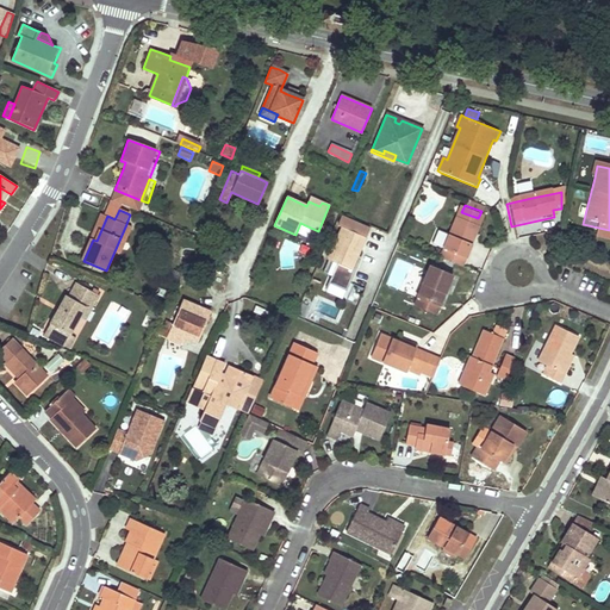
[(461,212),(458,210),(446,240),(440,253),(441,253),(437,261),(459,271),(479,219),(478,218),(461,212)]
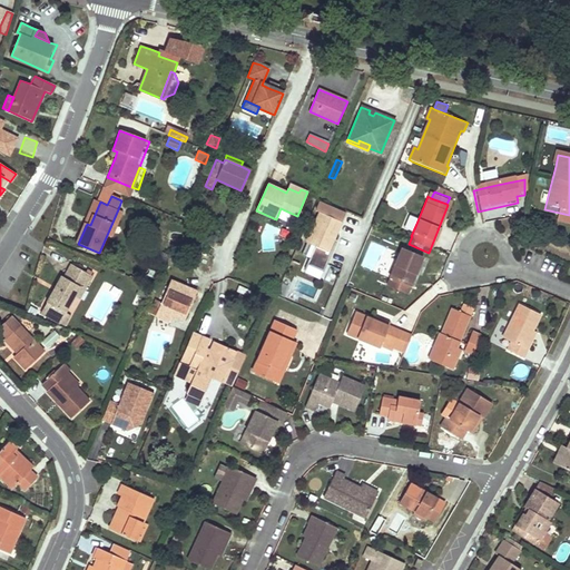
[(100,202),(96,200),(89,216),(87,224),(90,225),(100,202)]
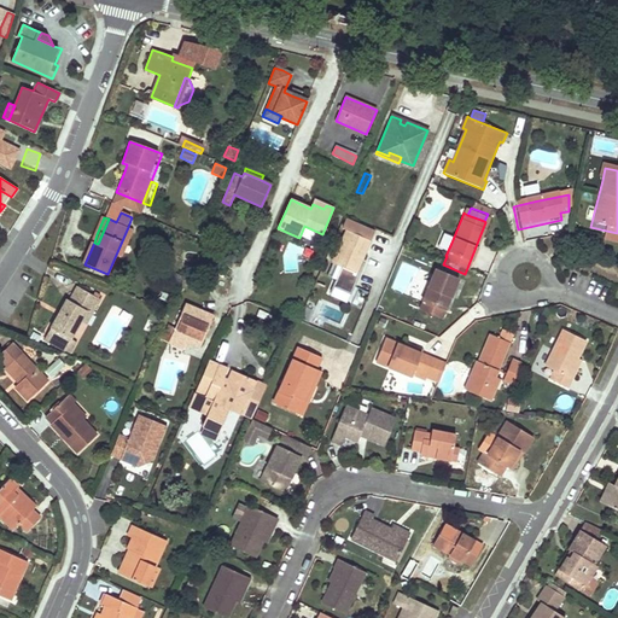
[(128,227),(116,255),(121,257),(133,229),(128,227)]
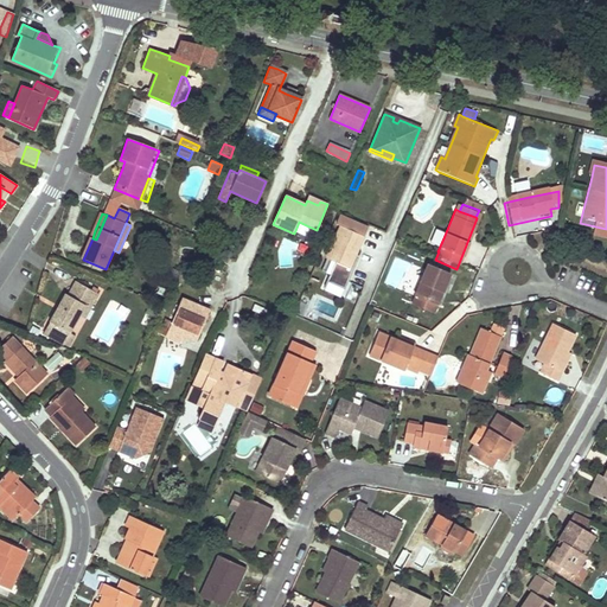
[(355,255),(358,246),(362,237),(340,228),(326,261),(334,264),(326,283),(344,291),(358,257),(355,255)]
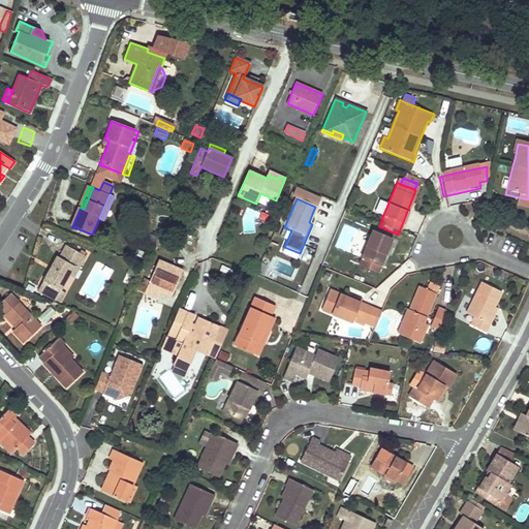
[(386,250),(390,242),(370,234),(364,249),(359,261),(360,261),(356,269),(375,277),(386,250)]
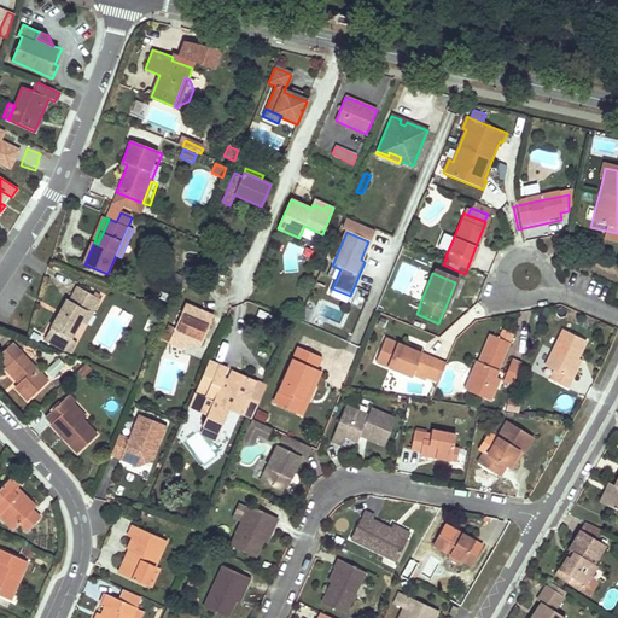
[(59,312),(51,328),(71,339),(80,324),(86,313),(92,315),(100,301),(77,289),(70,302),(65,299),(59,312)]
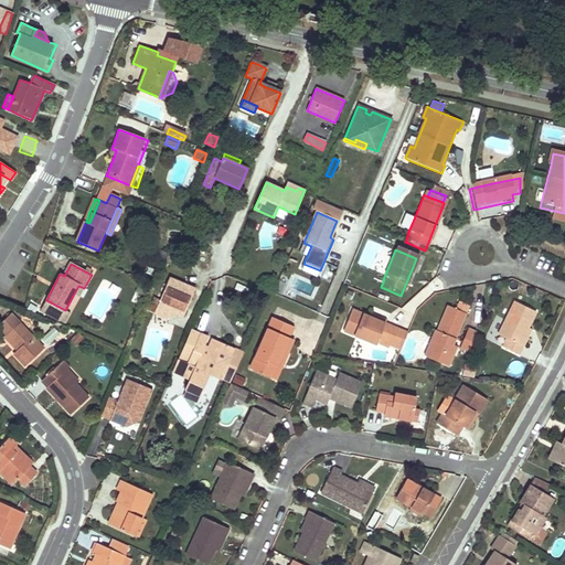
[(195,289),(169,278),(153,313),(169,320),(171,316),(172,311),(183,317),(195,289)]
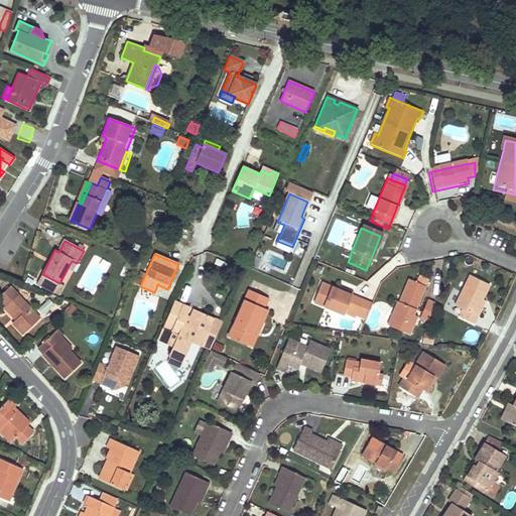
[(67,270),(72,273),(77,263),(72,261),(67,270)]
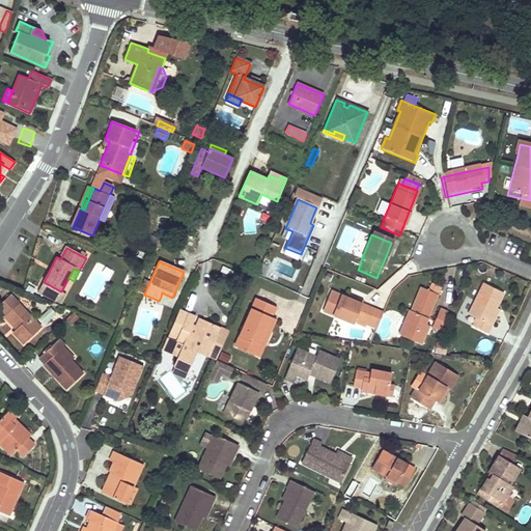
[(470,319),(466,328),(482,335),(486,328),(483,326),(491,310),(499,295),(480,285),(465,317),(470,319)]
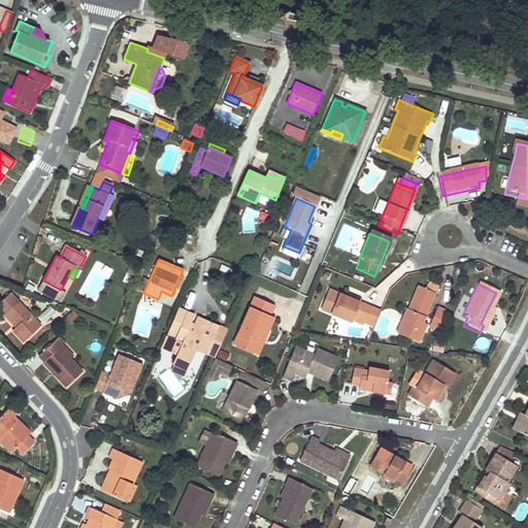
[(403,310),(393,334),(415,343),(424,325),(420,323),(432,295),(424,292),(416,289),(405,311),(403,310)]
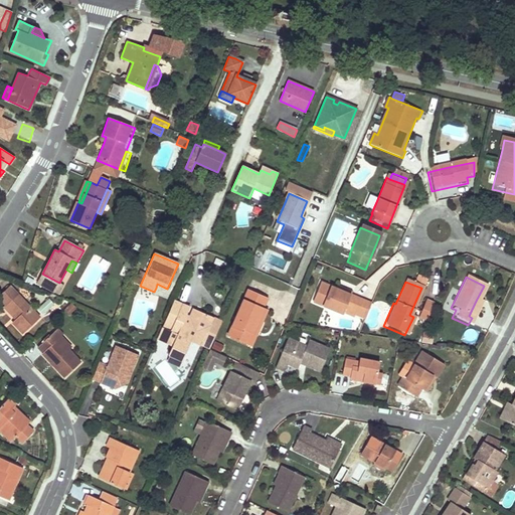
[(338,289),(323,283),(315,302),(345,314),(346,311),(365,319),(372,303),(360,298),(354,296),(338,289)]
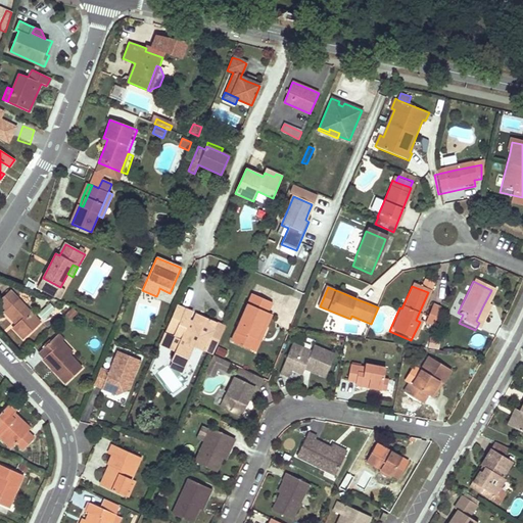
[(345,290),(343,293),(360,300),(361,296),(345,290)]
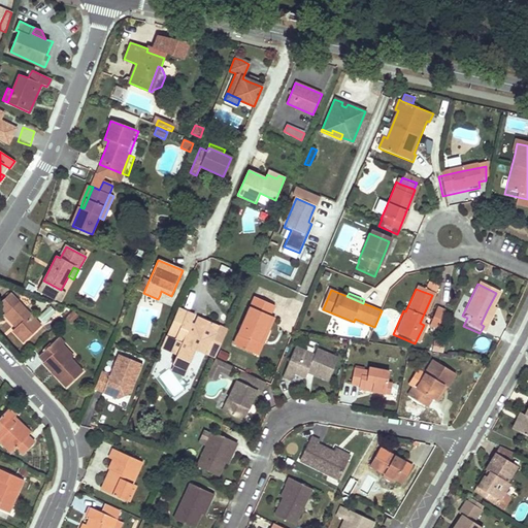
[(18,335),(24,342),(40,327),(10,294),(0,302),(0,306),(5,314),(18,326),(14,329),(12,331),(18,335)]
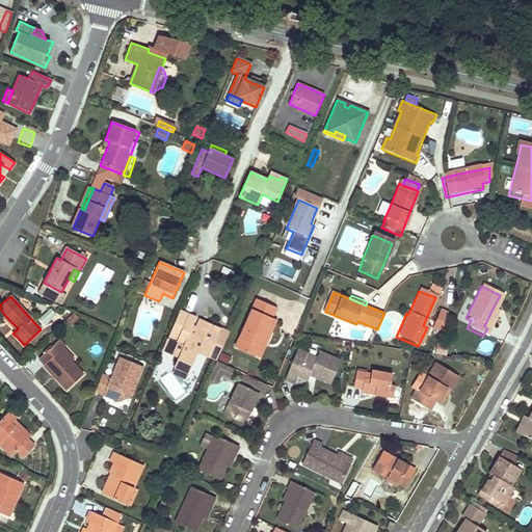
[(256,356),(271,319),(270,318),(274,308),(256,299),(235,347),(256,356)]
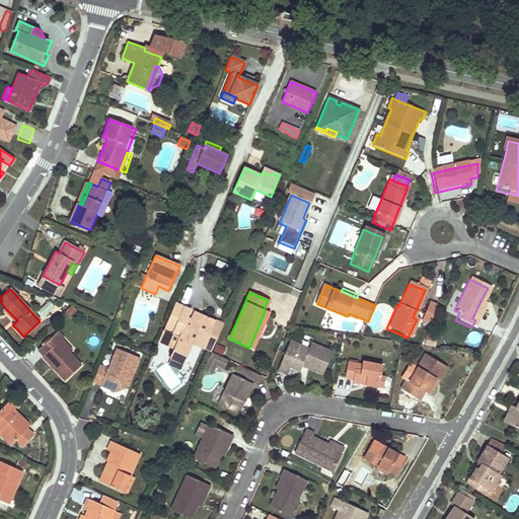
[(428,302),(419,320),(428,324),(435,306),(428,302)]
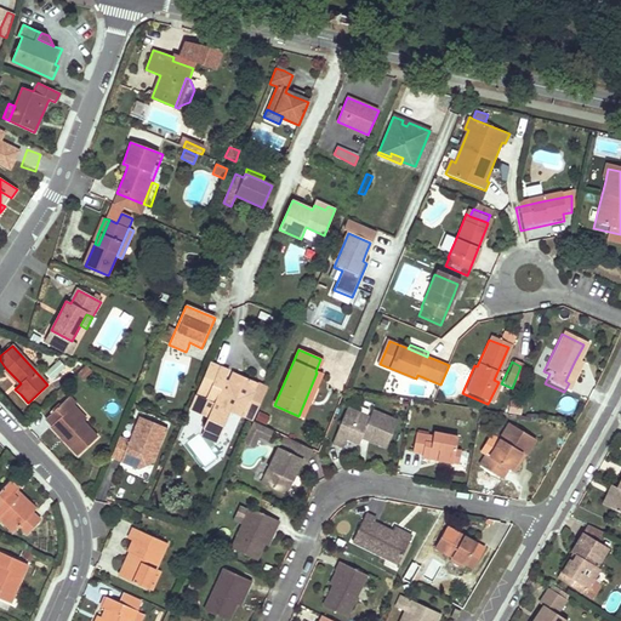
[(241,416),(256,382),(233,372),(228,382),(224,380),(229,371),(210,363),(195,396),(194,396),(189,409),(208,416),(203,428),(206,429),(221,434),(231,411),(241,416)]
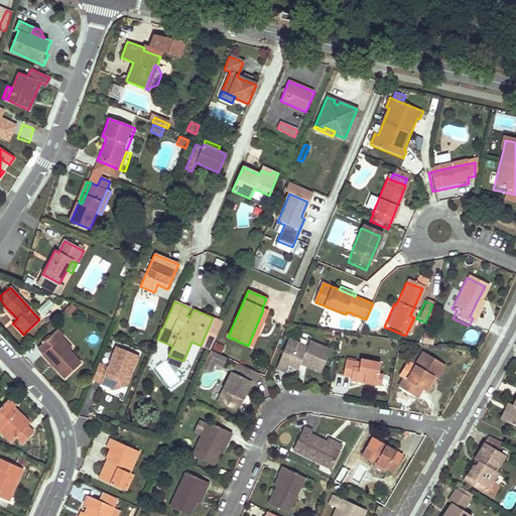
[(477,301),(470,316),(473,318),(481,303),(477,301)]
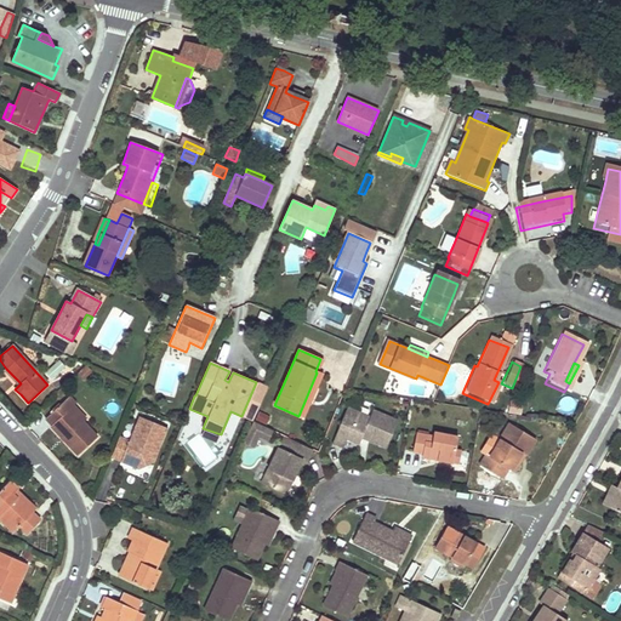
[(78,375),(84,380),(92,372),(86,365),(78,375)]
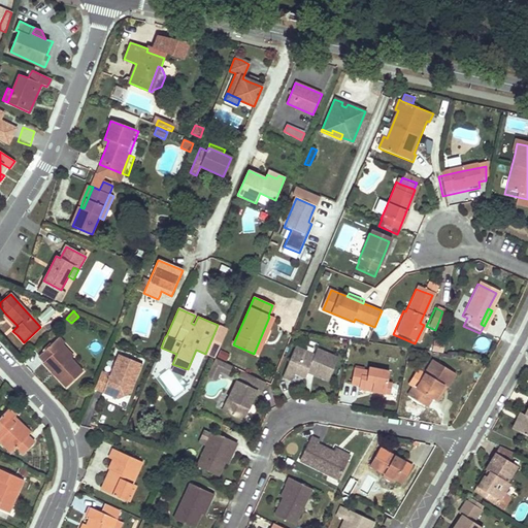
[(3,317),(14,329),(18,326),(5,314),(3,317)]
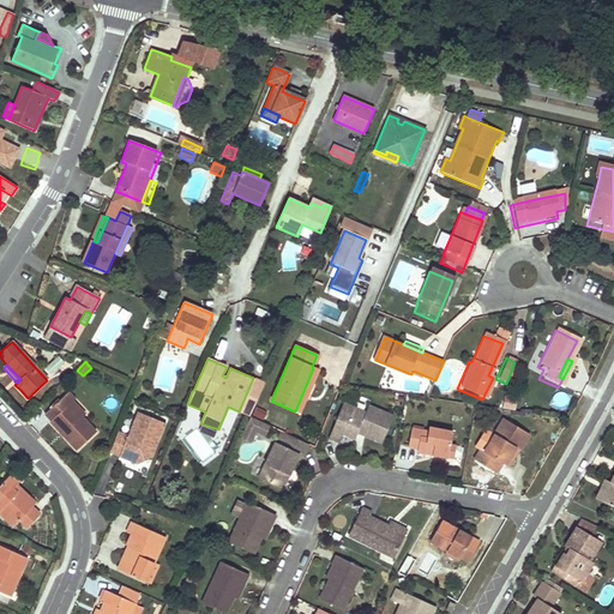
[(537,367),(533,375),(539,379),(543,369),(537,367)]
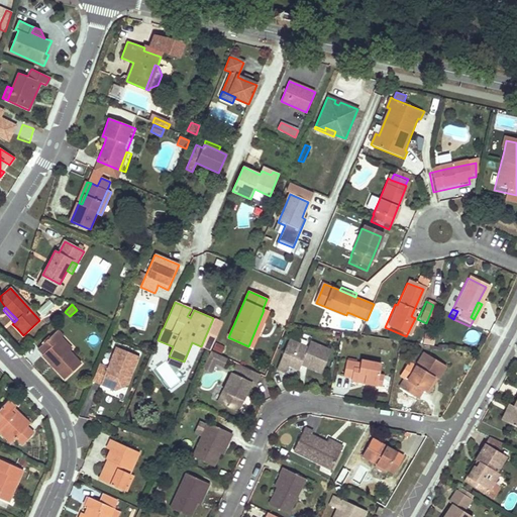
[(251,347),(267,311),(264,310),(248,346),(251,347)]
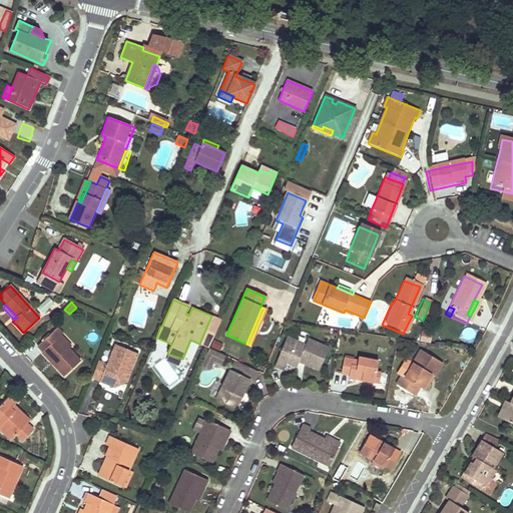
[(211,316),(199,344),(208,348),(220,320),(211,316)]
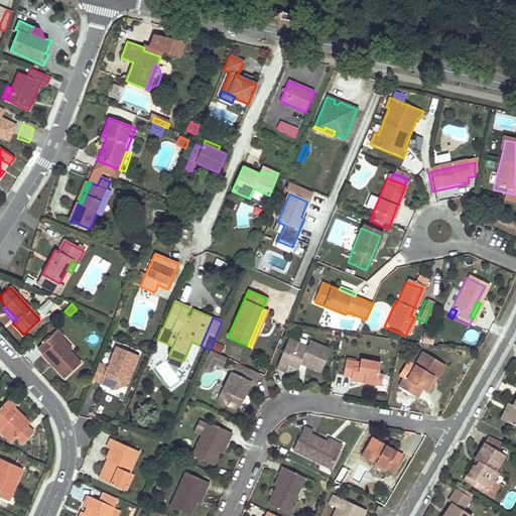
[(52,366),(65,379),(81,364),(69,352),(68,352),(56,342),(59,340),(54,334),(38,349),(42,354),(42,355),(52,366)]
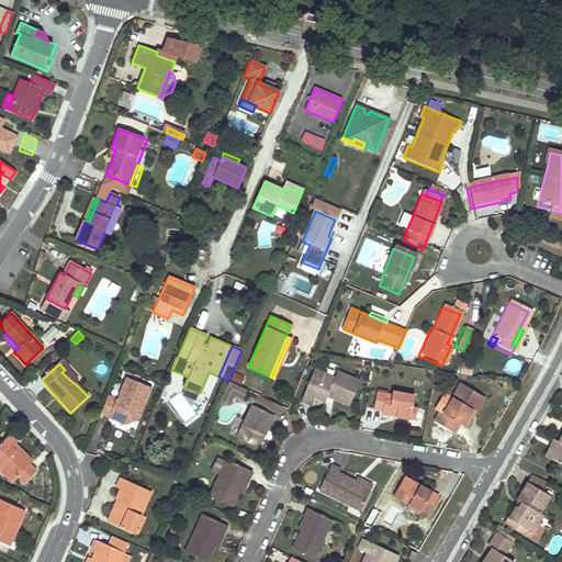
[(461,374),(472,375),(473,366),(462,364),(461,374)]
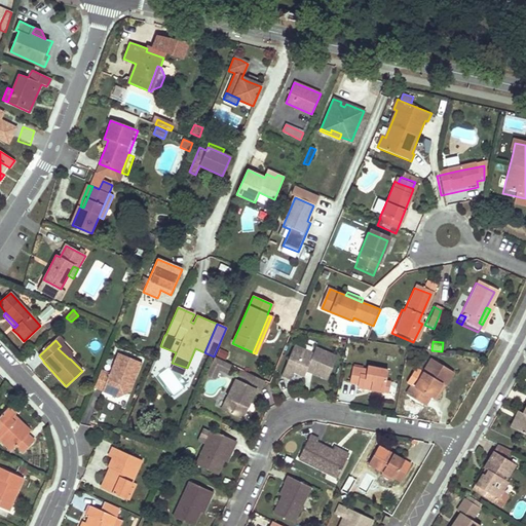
[(73,355),(63,345),(61,346),(58,348),(69,359),(70,359),(73,355)]
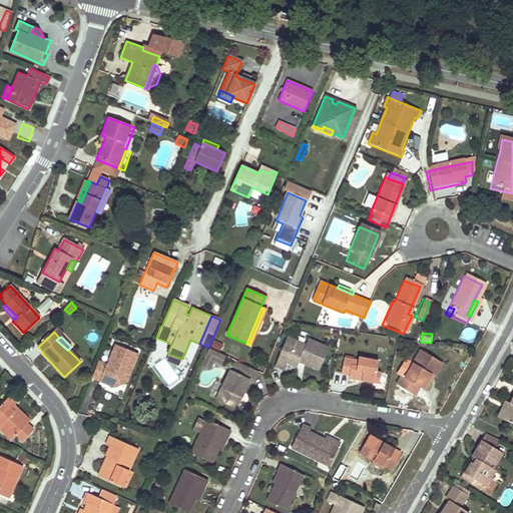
[(288,338),(276,368),(284,371),(287,364),(296,368),(298,362),(300,359),(307,361),(305,365),(313,368),(321,371),(330,348),(309,340),(306,346),(288,338)]
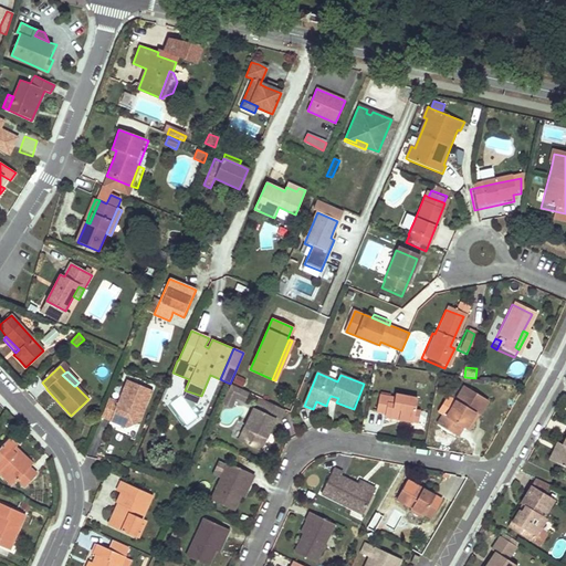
[(142,415),(152,390),(127,379),(118,401),(108,398),(101,417),(105,418),(111,420),(112,419),(124,425),(132,421),(136,411),(142,415)]
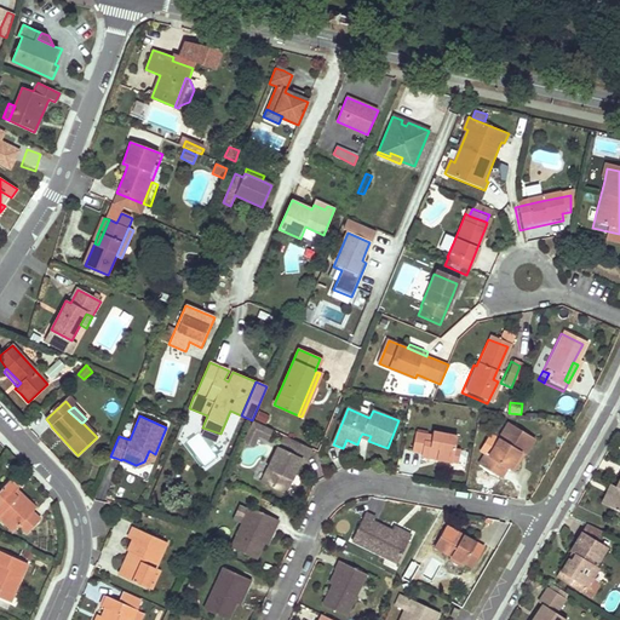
[(252,422),(247,432),(257,436),(267,440),(270,431),(252,422)]
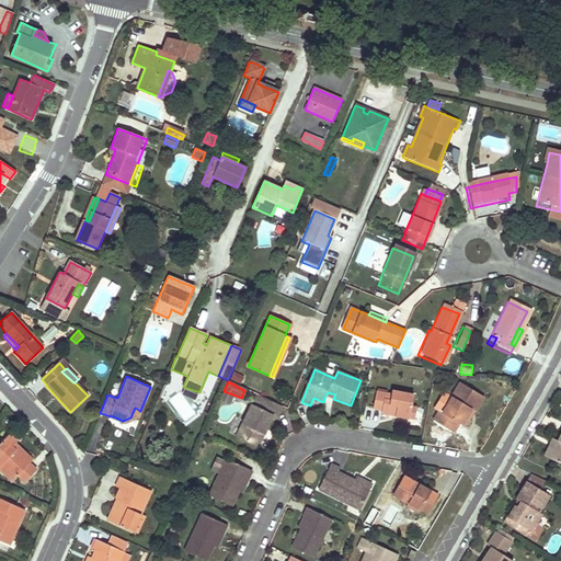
[(436,412),(430,422),(448,434),(454,424),(457,426),(467,411),(470,413),(471,414),(480,399),(458,385),(439,414),(436,412)]
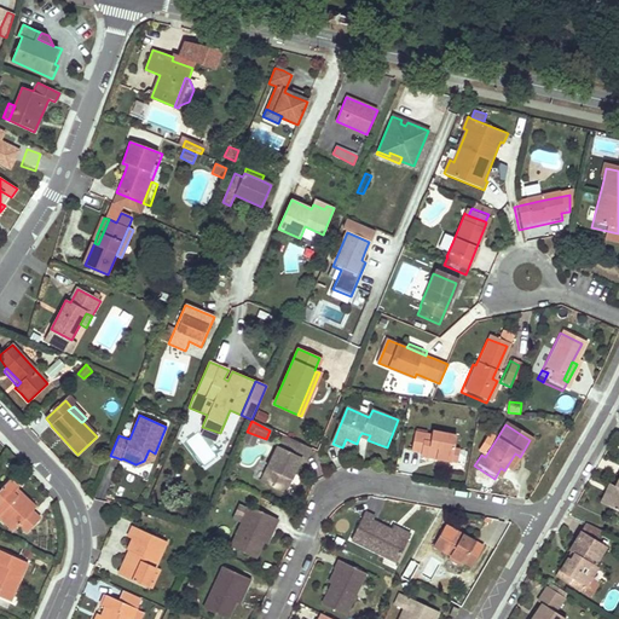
[(217,440),(220,433),(206,428),(203,434),(217,440)]
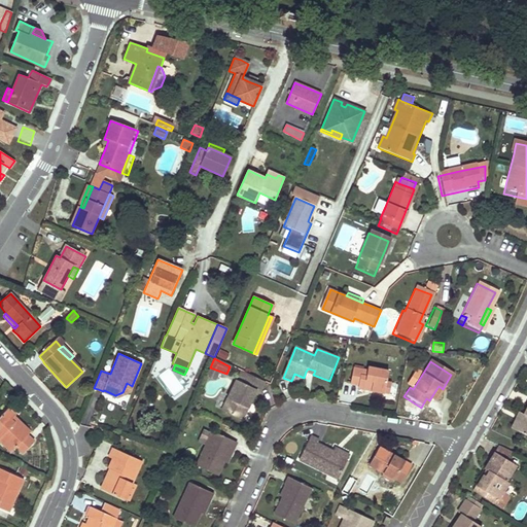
[(353,367),(351,384),(359,386),(359,388),(387,393),(390,371),(367,367),(367,370),(363,370),(364,367),(355,365),(355,367),(353,367)]
